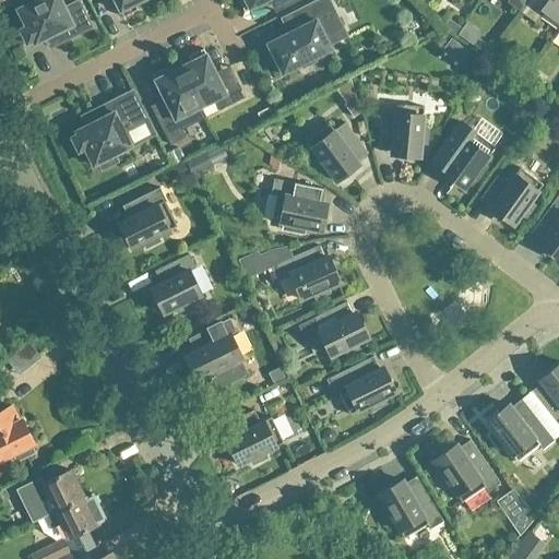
[(91,26),(78,1),(64,8),(60,0),(18,0),(22,7),(18,9),(26,26),(20,28),(27,43),(33,39),(35,43),(57,32),(62,40),(91,26)]
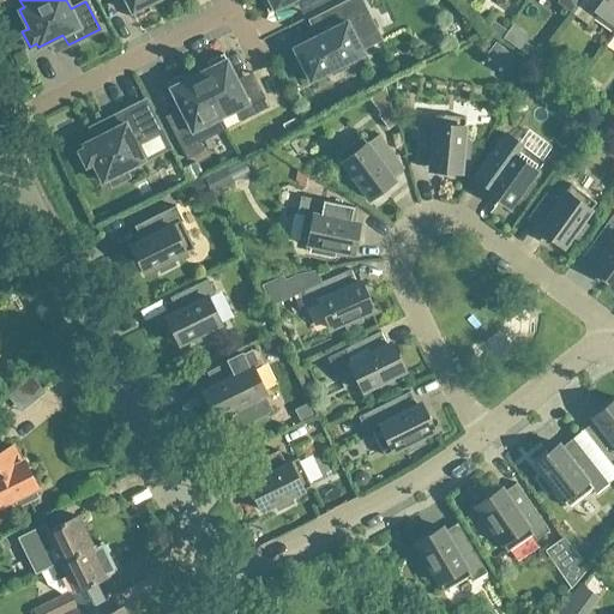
[(155,0),(125,0),(134,18),(151,10),(149,4),(155,0)]
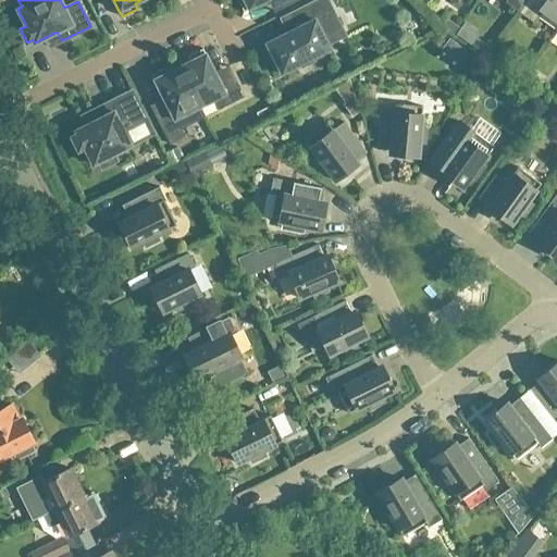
[(298,0),(237,0),(243,11),(264,0),(268,0),(274,12),(298,0)]
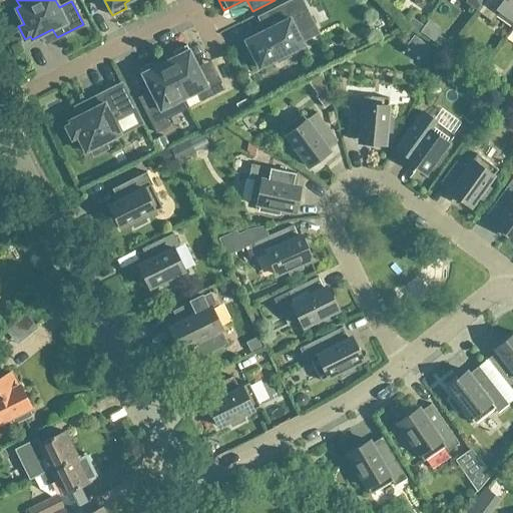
[(304,44),(291,17),(306,9),(301,0),(292,0),(258,17),(265,30),(245,39),(248,47),(244,49),(251,61),(255,59),(259,67),(276,59),(278,62),(291,56),(289,52),(304,44)]
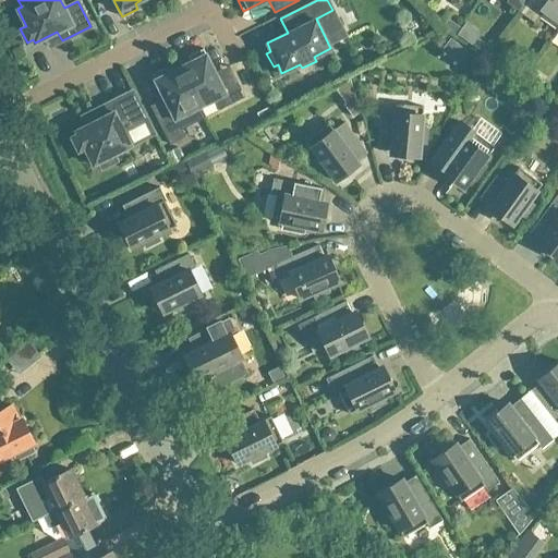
[(529,0),(507,0),(506,1),(520,12),(529,0)]
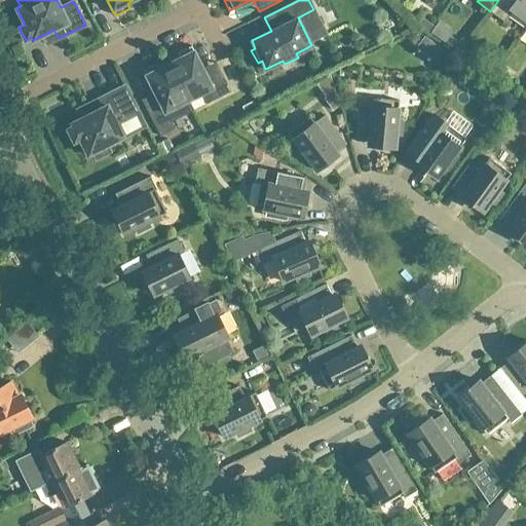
[(525,20),(525,0),(498,0),(490,11),(504,22),(512,10),(525,20)]
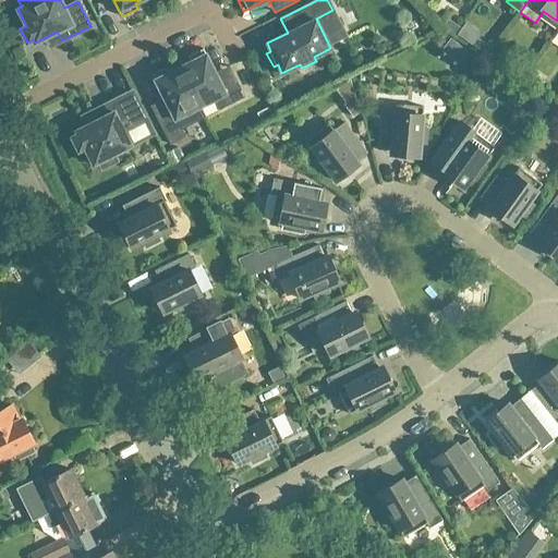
[(244,96),(233,73),(229,65),(216,72),(203,48),(187,56),(191,61),(180,65),(201,106),(214,99),(219,109),(244,96)]
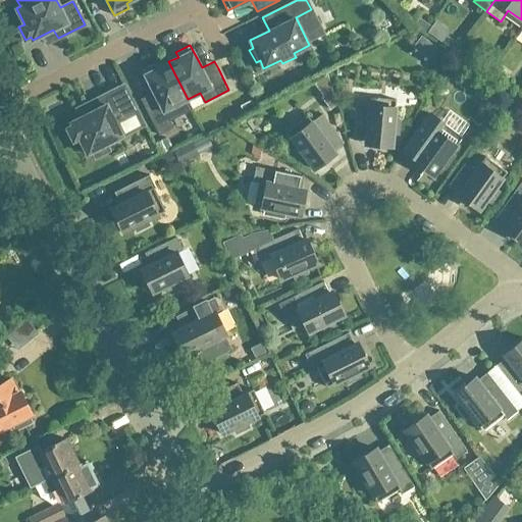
[(188,99),(168,61),(158,66),(156,61),(142,68),(153,92),(141,98),(159,135),(173,127),(169,120),(192,109),(188,99)]
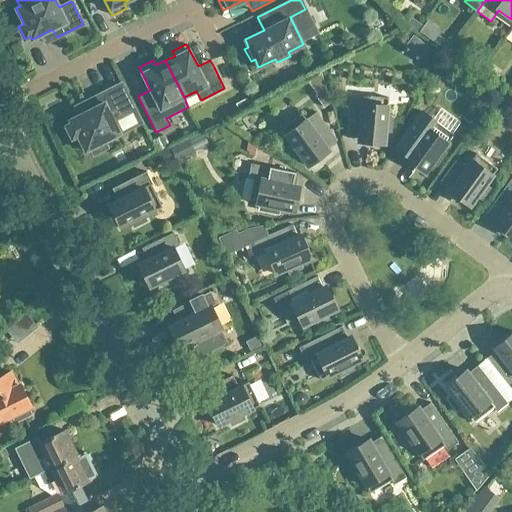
[(448,62),(438,63),(438,74),(449,73),(448,62)]
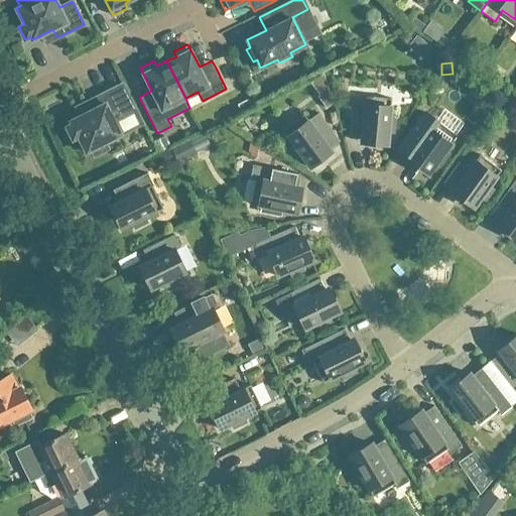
[(329,87),(325,71),(310,83),(319,94),(316,96),(326,107),(333,102),(329,87)]
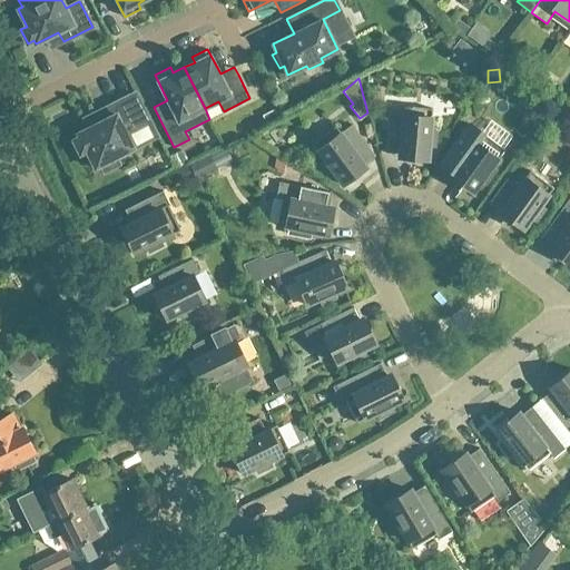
[(134,148),(126,131),(149,120),(135,92),(96,111),(81,118),(87,128),(78,133),(79,137),(74,139),(80,154),(87,150),(95,168),(100,166),(104,173),(120,165),(117,157),(134,148)]
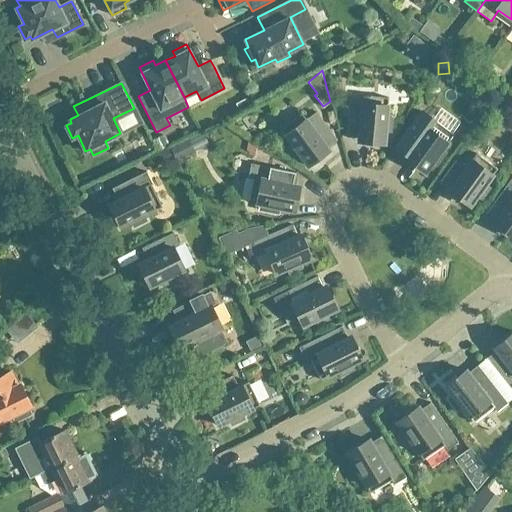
[(387,118),(388,97),(362,95),(362,103),(349,102),(346,137),(369,139),(369,142),(384,143),(386,130),(390,131),(391,118),(387,118)]
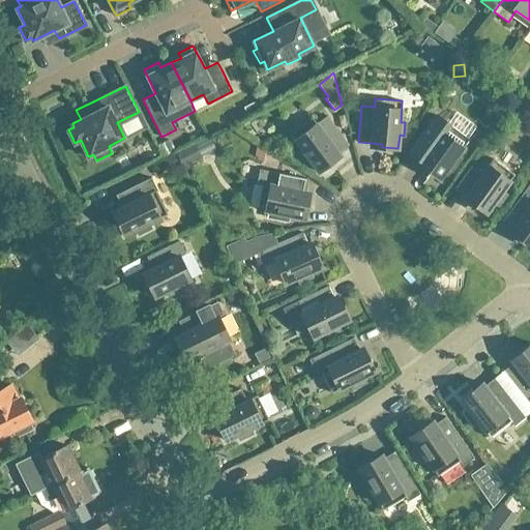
[(255,101),(244,107),(248,115),(259,110),(255,101)]
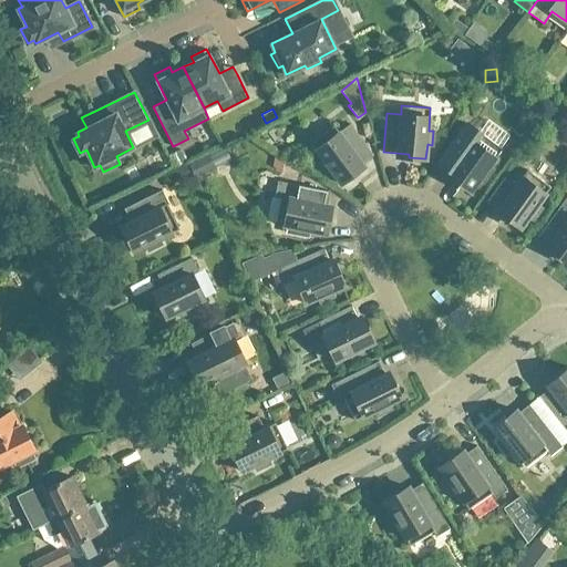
[(352,171),(373,155),(350,123),(339,132),(333,124),(310,142),(325,161),(320,164),(328,175),(332,172),(341,183),(354,173),(352,171)]
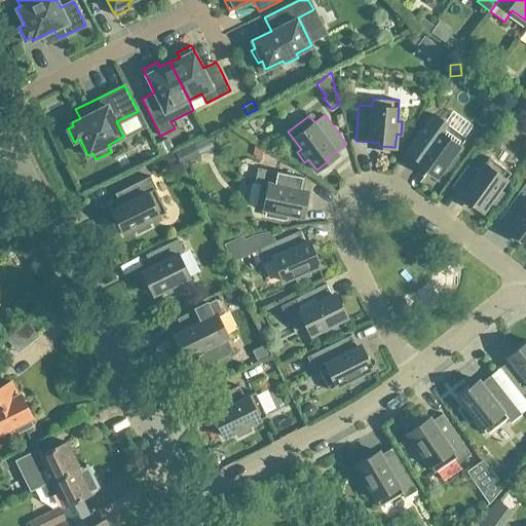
[(456,159),(452,156),(465,138),(434,114),(406,151),(425,165),(424,168),(437,178),(445,166),(448,170),(456,159)]
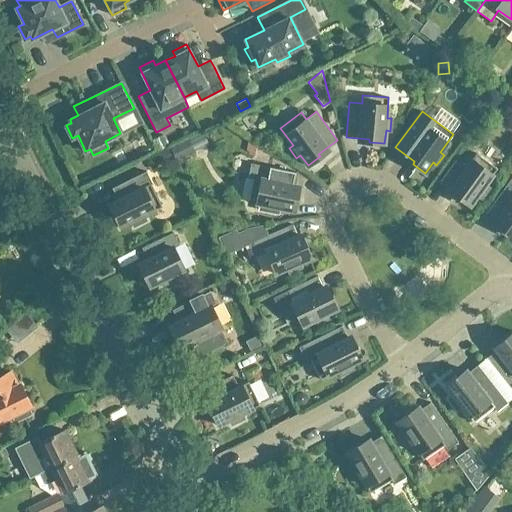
[(164,132),(151,138),(157,150),(170,143),(164,132)]
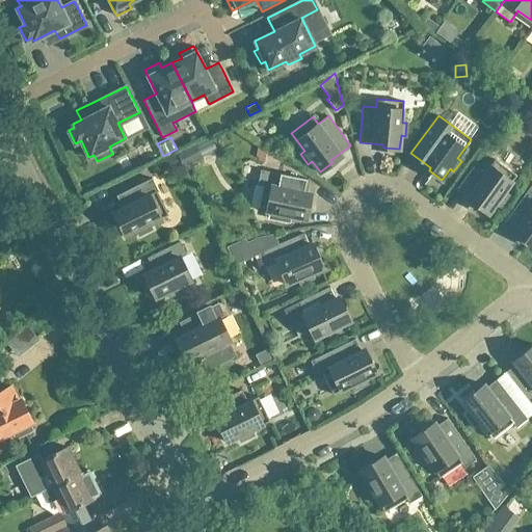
[(186,149),(177,153),(184,166),(193,162),(186,149)]
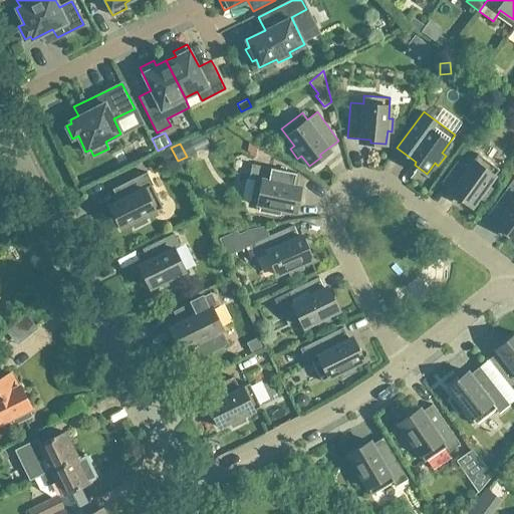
[(169,149),(160,153),(166,166),(175,162),(169,149)]
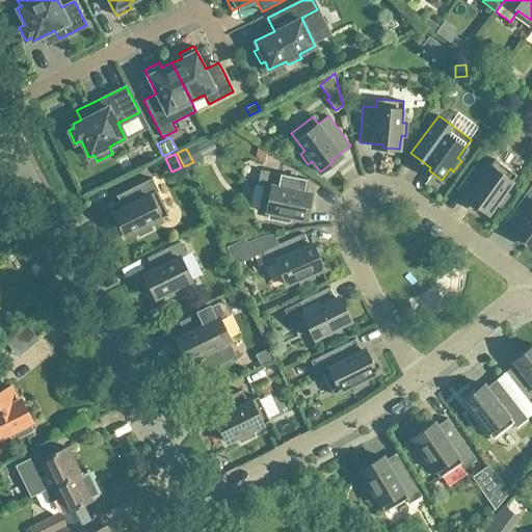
[(504,192),(516,175),(495,159),(484,174),(473,166),(458,187),(477,202),(476,204),(488,214),(497,203),(501,206),(508,195),(504,192)]
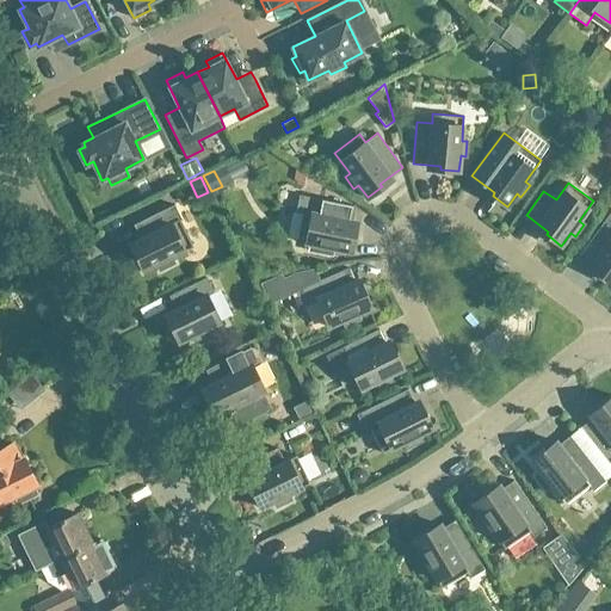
[(332,253),(332,248),(351,252),(355,234),(351,233),(356,207),(300,195),(296,210),(302,211),(296,241),(312,244),(310,248),(310,250),(332,254),(332,253)]
